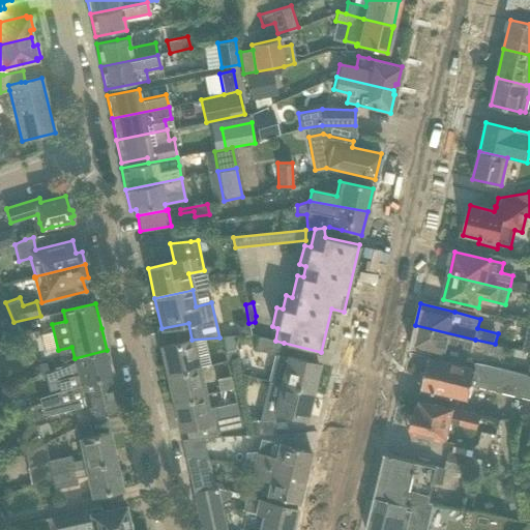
[(475,340),(415,325),(410,349),(444,356),(446,344),(472,350),(504,358),(507,347),(495,344),(475,340)]
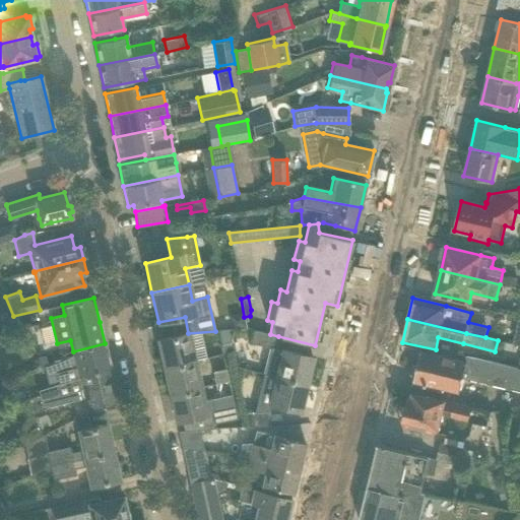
[(232,342),(229,329),(218,330),(221,344),(232,342)]
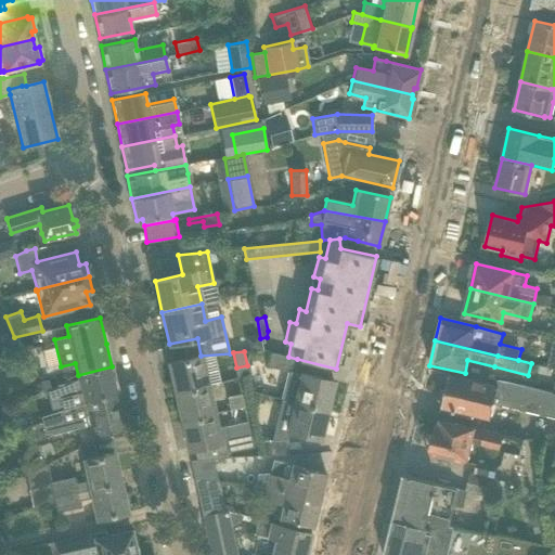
[(294,373),(297,359),(288,357),(271,352),(267,366),(294,373)]
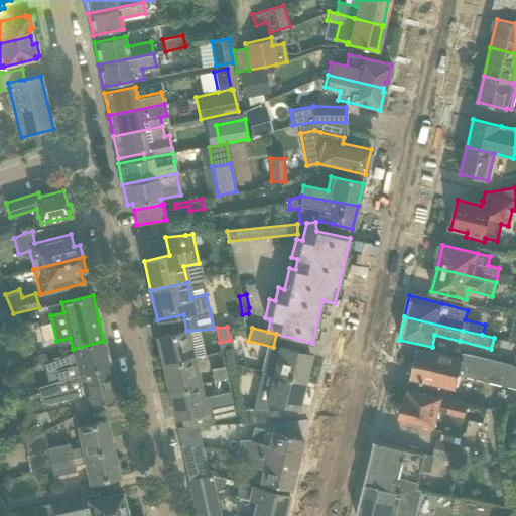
[(192,358),(186,331),(156,338),(162,365),(192,358)]
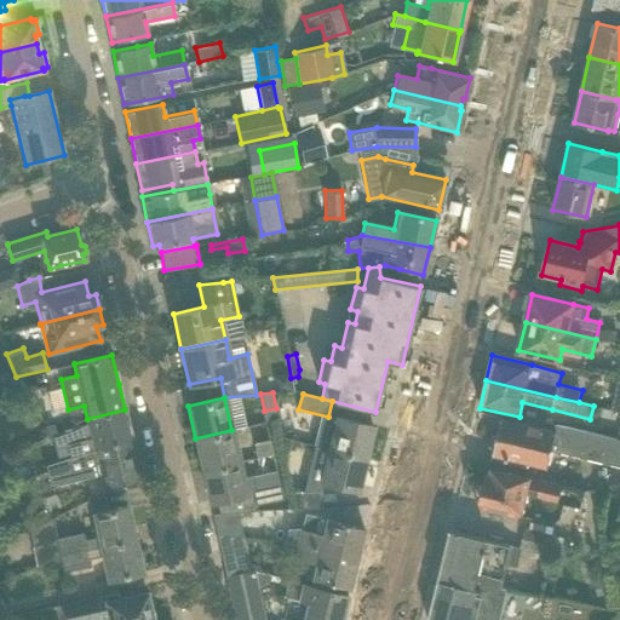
[(132,441),(125,409),(87,419),(91,436),(61,443),(64,455),(69,454),(95,449),(132,441)]
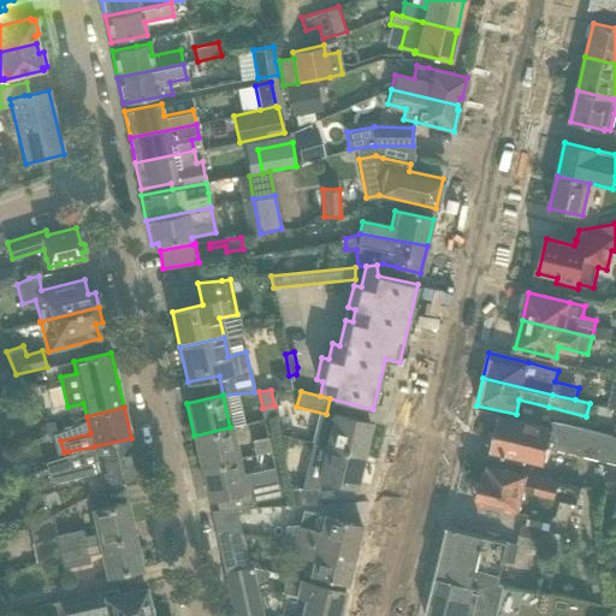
[(369,422),(347,418),(332,414),(325,446),(362,455),(369,422)]
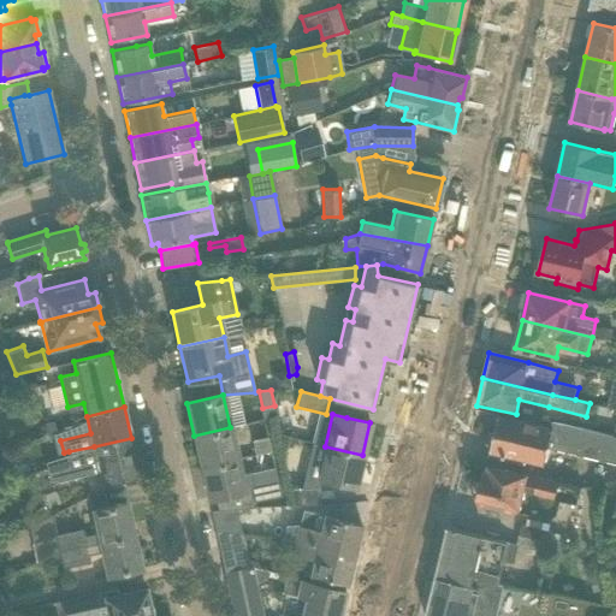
[(615,463),(615,437),(554,422),(551,428),(521,421),(497,415),(493,432),(490,432),(487,445),(490,445),(490,450),(502,454),(502,455),(505,456),(505,454),(511,456),(510,461),(515,462),(516,457),(545,463),(549,448),(615,463)]
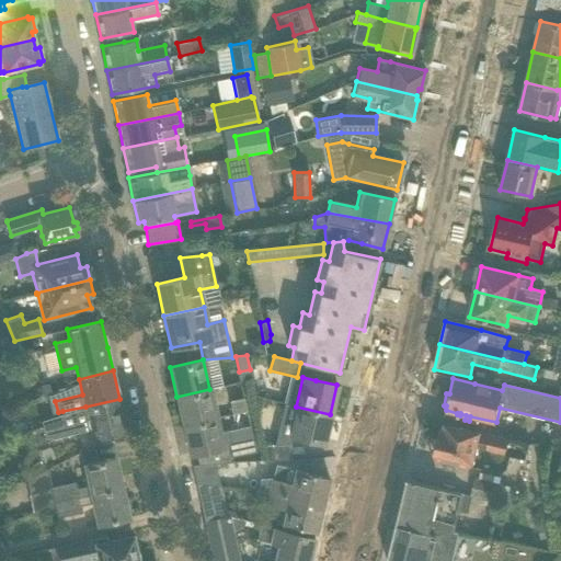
[(216,418),(209,389),(176,397),(183,425),(216,418)]
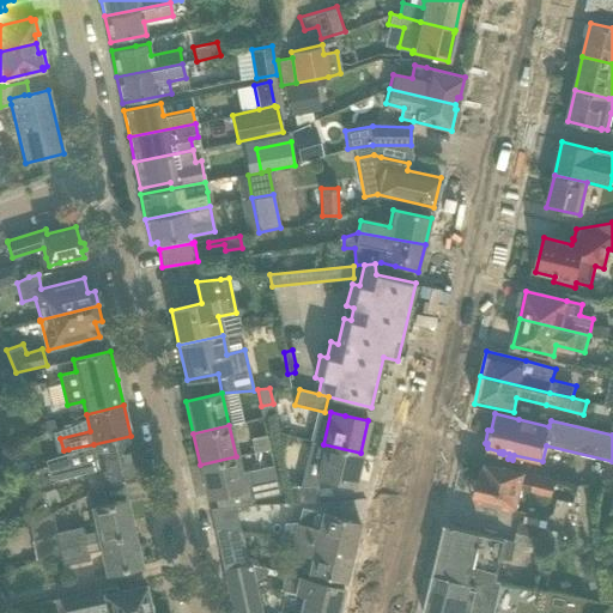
[(253,453),(268,449),(266,435),(250,438),(253,453)]
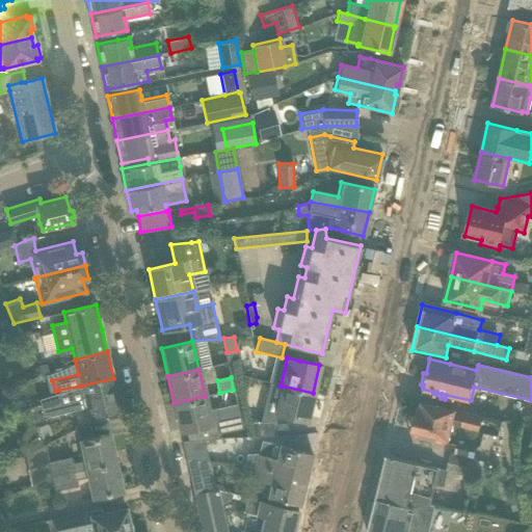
[(122,413),(113,378),(81,386),(59,390),(60,393),(37,400),(44,418),(61,413),(86,407),(89,420),(122,413)]
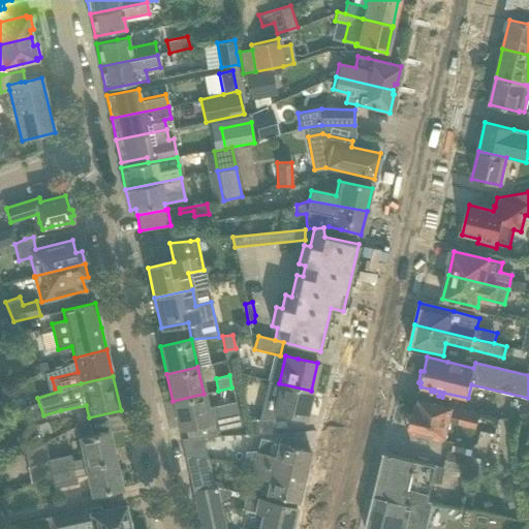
[(304,418),(311,391),(279,383),(273,410),(304,418)]
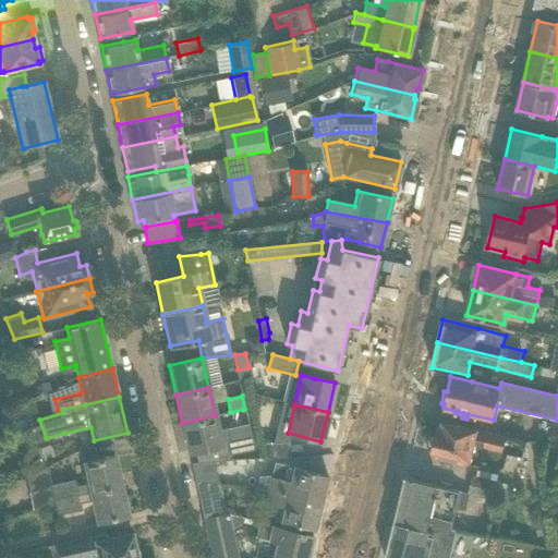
[(253,449),(247,424),(218,431),(215,415),(182,423),(189,452),(221,445),(220,440),(226,439),(229,455),(253,449)]
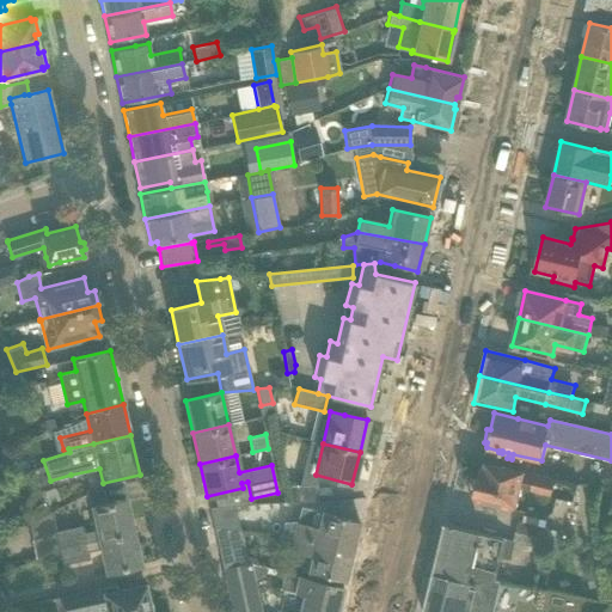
[(576,485),(554,479),(485,463),(482,476),(479,475),(475,496),(515,506),(514,509),(545,516),(552,513),(556,499),(573,503),(576,485)]
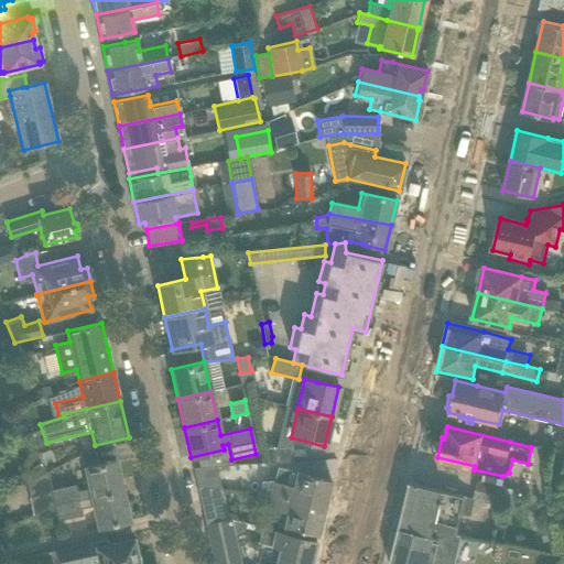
[(293,462),(292,446),(261,446),(264,463),(293,462)]
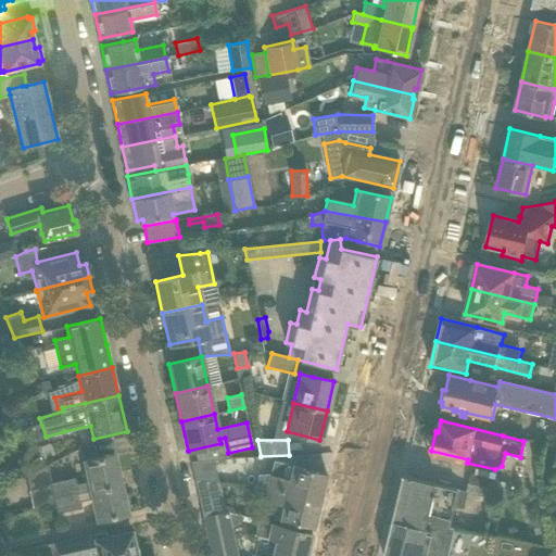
[(113,454),(91,458),(84,460),(89,481),(76,484),(74,479),(51,483),(48,465),(26,476),(33,507),(53,498),(119,483),(113,454)]
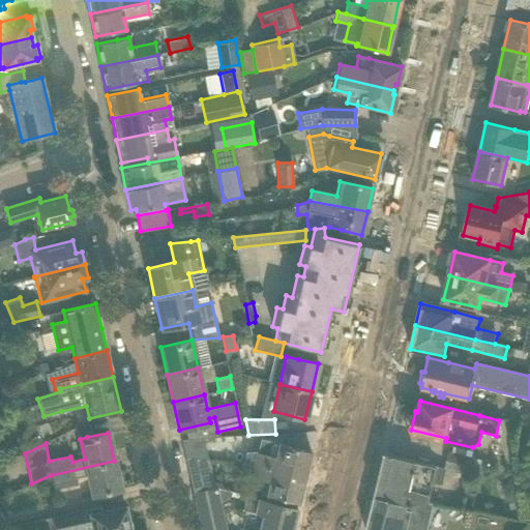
[(204,438),(181,440),(185,458),(209,461),(204,438)]
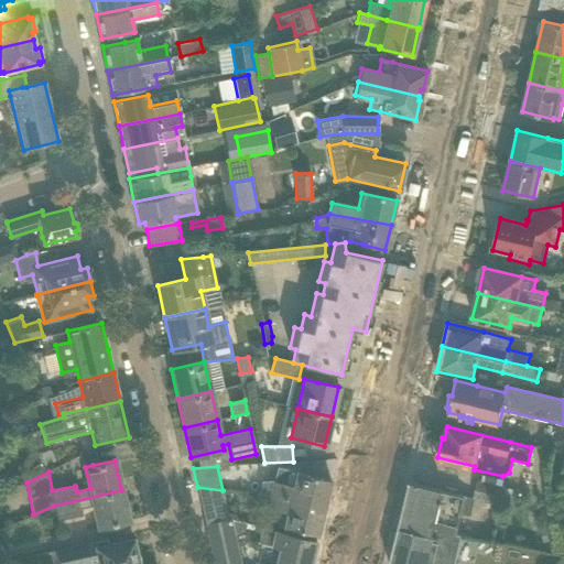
[(324,508),(331,480),(295,472),(292,486),(273,481),(261,483),(259,494),(260,494),(270,495),(324,508)]
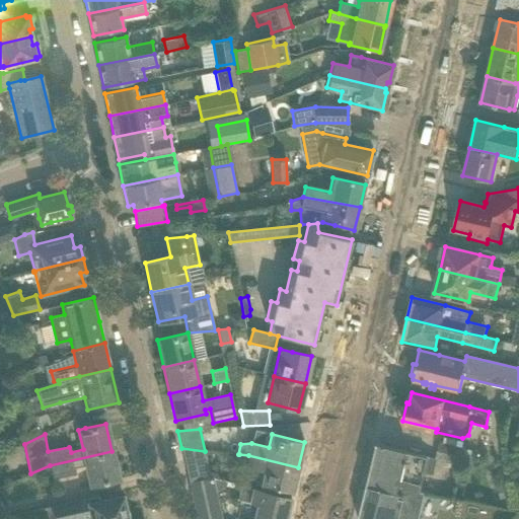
[(459,465),(463,448),(440,443),(437,459),(459,465)]
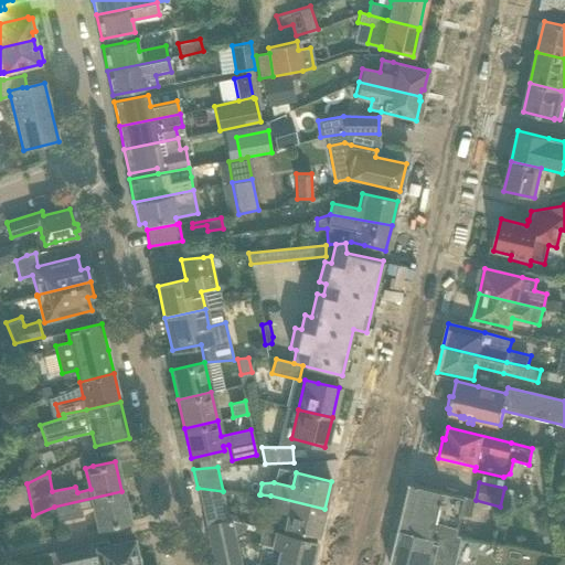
[(444,492),(432,489),(409,483),(398,531),(432,539),(435,523),(458,529),(466,497),(456,494),(457,490),(445,488),(444,492)]
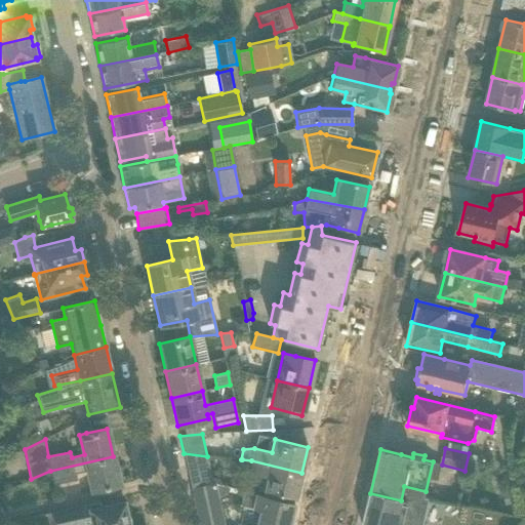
[(213,482),(207,456),(184,453),(191,487),(205,483),(210,484),(210,482),(213,482)]
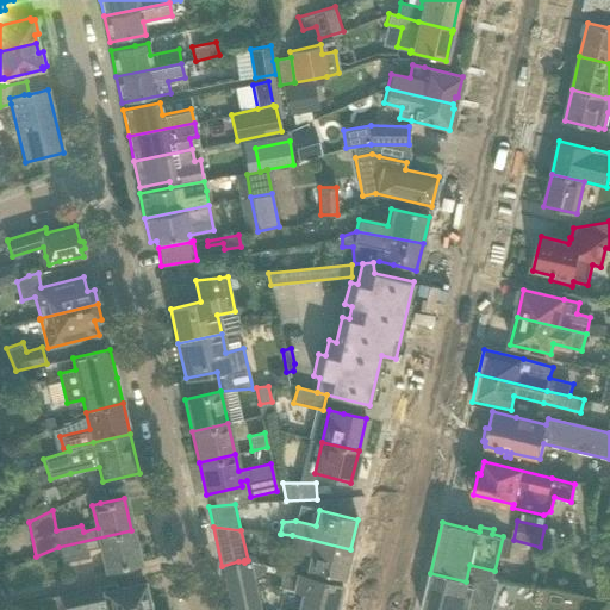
[(138,562),(131,530),(58,547),(62,562),(88,556),(87,549),(101,547),(106,570),(138,562)]
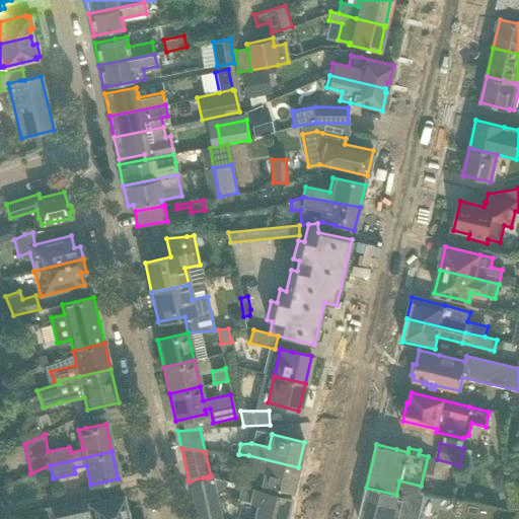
[(292,493),(298,467),(248,455),(239,454),(239,455),(248,456),(245,467),(256,470),(254,482),(254,483),(255,484),(292,493)]
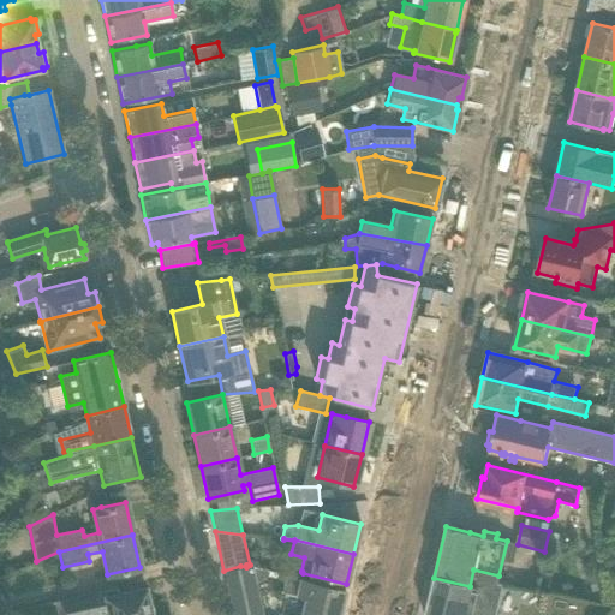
[(251,566),(250,565),(246,565),(246,567),(240,566),(224,571),(233,614),(262,614),(252,568),(250,568),(251,566)]
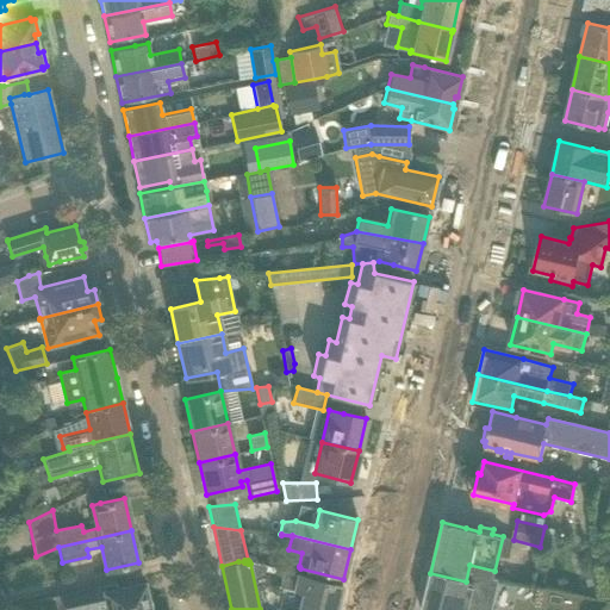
[(599,567),(585,571),(589,587),(604,584),(599,567)]
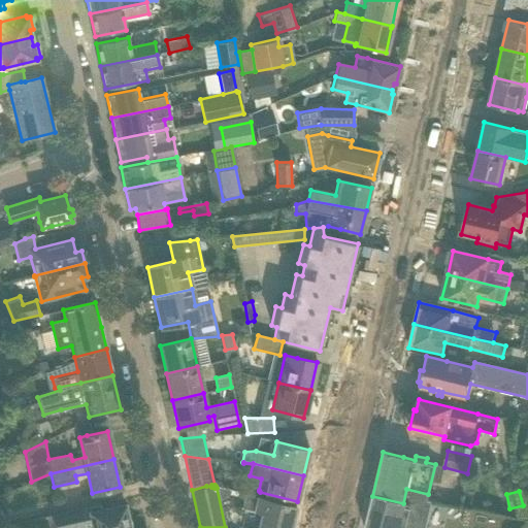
[(263,527),(290,527),(295,505),(244,494),(241,507),(261,513),(258,527),(263,527)]
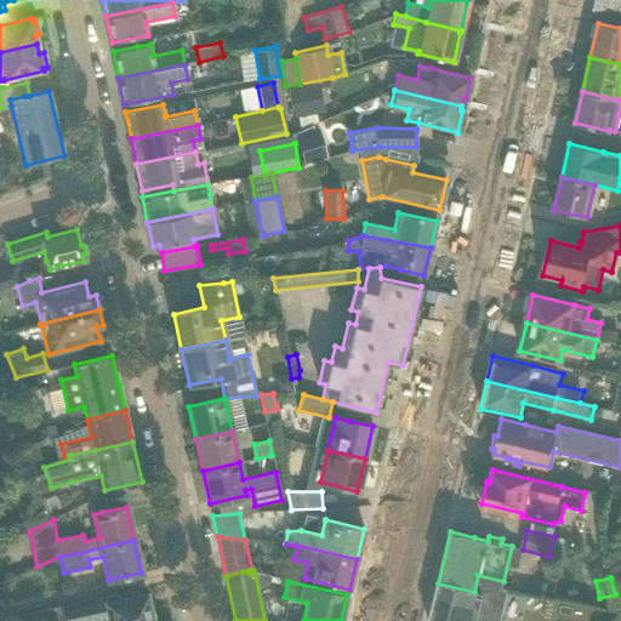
[(480,593),(474,592),(438,584),(428,620),(499,620),(477,615),(478,608),(501,614),(506,592),(482,586),(480,593)]
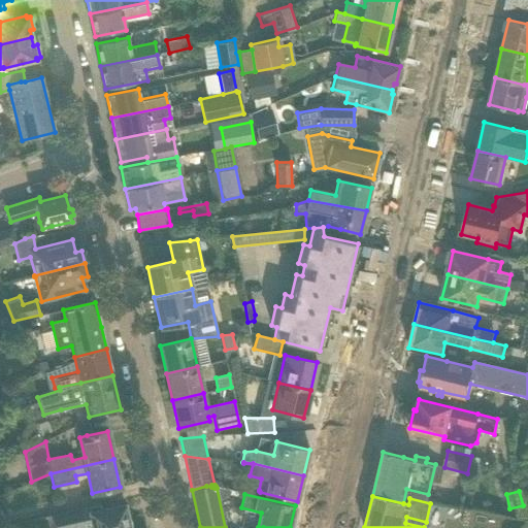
[(99,505),(95,506),(46,517),(48,527),(128,527),(123,504),(101,510),(99,505)]
